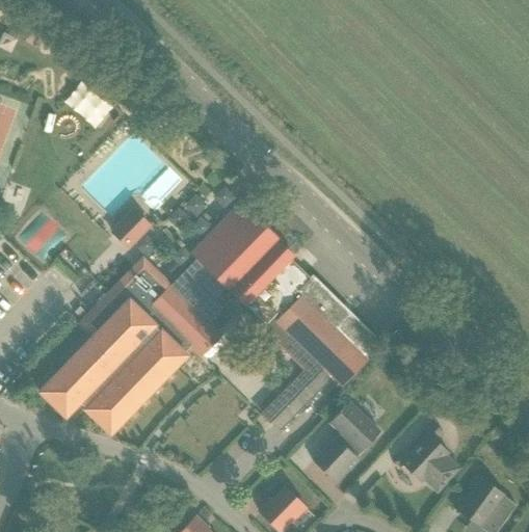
[(83,76),(71,99),(91,110),(104,88),(83,76)]
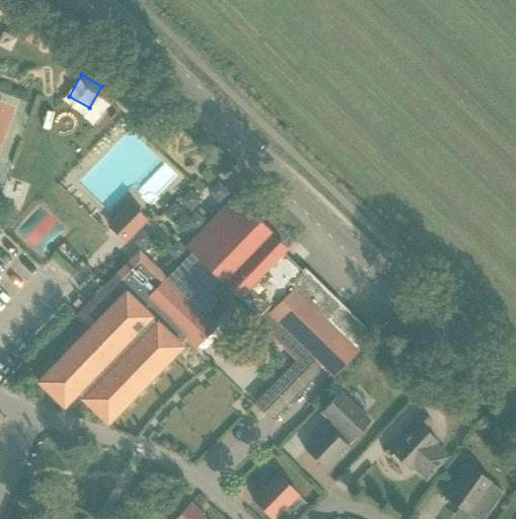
[(93,328),(41,383),(66,408),(79,393),(85,398),(84,399),(109,424),(183,348),(181,346),(188,340),(197,349),(199,347),(202,349),(208,350),(219,338),(219,332),(216,329),(219,326),(206,314),(214,306),(214,294),(211,291),(222,279),(242,298),(243,298),(263,316),(269,310),(304,272),(286,253),(289,250),(274,236),(275,235),(237,199),(190,248),(194,252),(181,266),(186,270),(179,277),(173,275),(169,279),(141,252),(80,315),(93,328)]
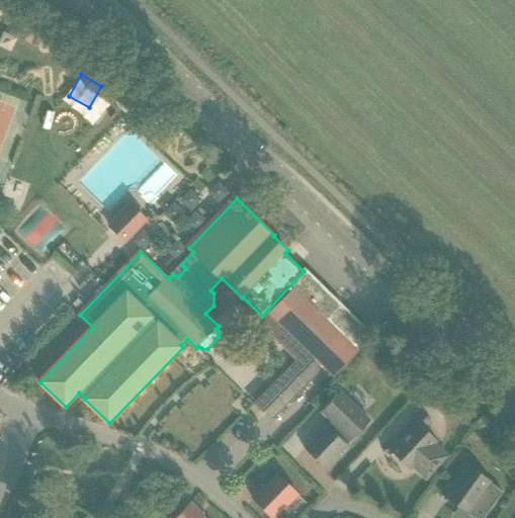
[(124,241),(147,219),(133,204),(110,227),(124,241)]
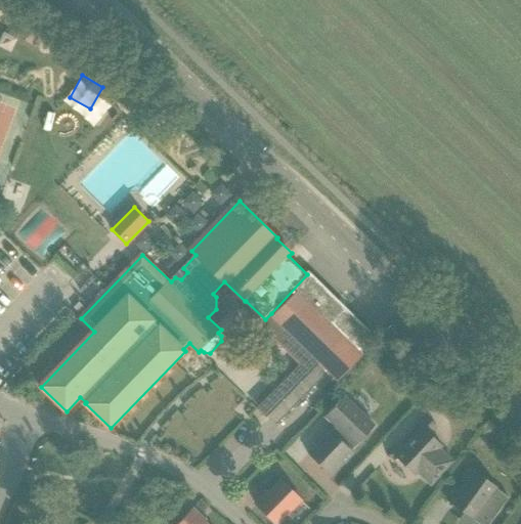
[(307,274),(271,313),(321,361),(320,362),(339,381),(364,354),(363,353),(378,338),(310,271),(307,274)]
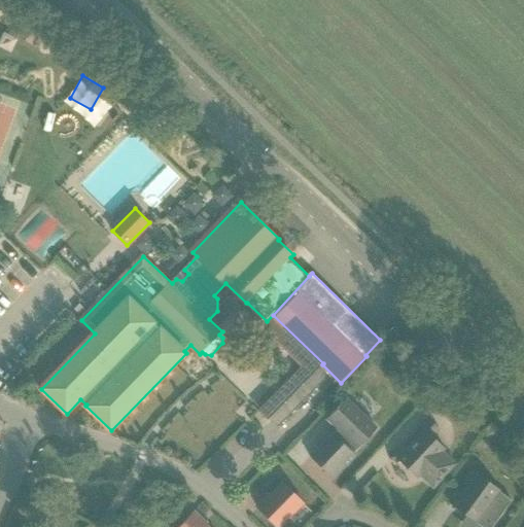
[(379,429),(348,399),(328,419),(340,430),(336,434),(335,434),(312,458),(335,480),(358,456),(355,453),(379,429)]
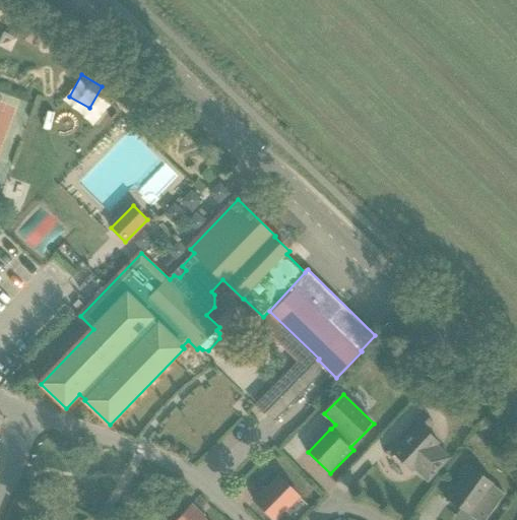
[(435,424),(425,413),(417,421),(421,425),(404,442),(401,440),(390,451),(413,472),(416,469),(430,481),(451,458),(438,446),(441,443),(428,431),(435,424)]
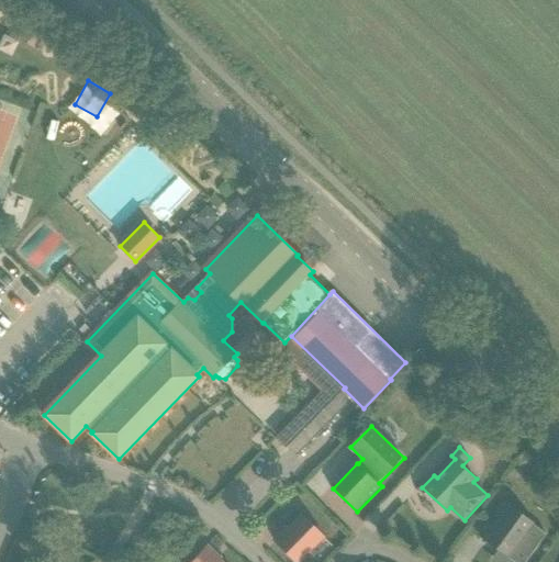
[(534,524),(535,523),(511,505),(495,527),(492,524),(482,538),(500,551),(503,548),(522,561),(527,561),(548,535),(534,524)]
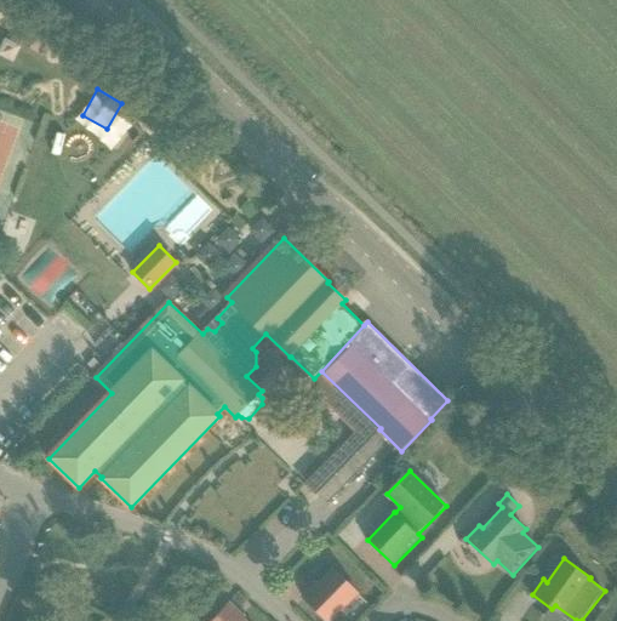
[(335,569),(306,599),(327,620),(330,620),(342,610),(343,611),(358,597),(355,596),(359,593),(335,569)]
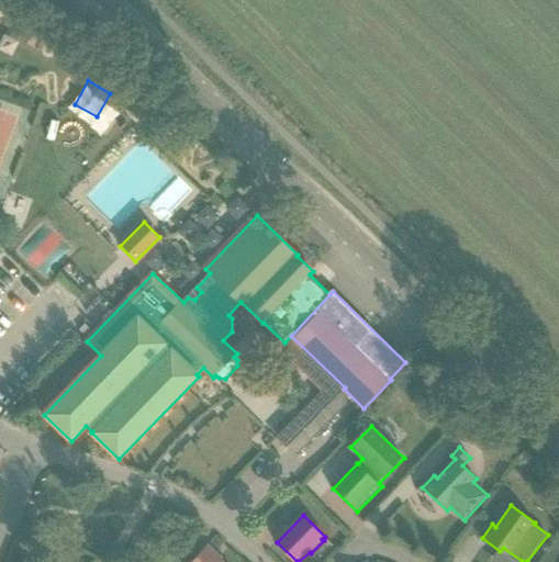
[(223,561),(208,548),(193,561),(223,561)]
